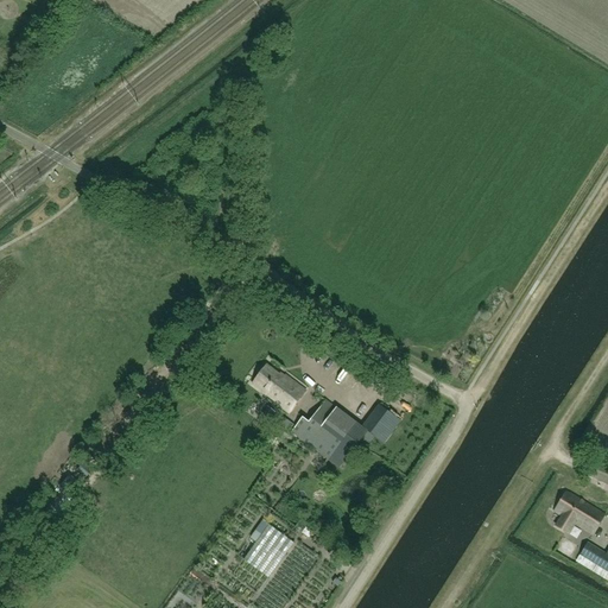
[(267,355),(265,362),(278,366),(279,358),(267,355)]
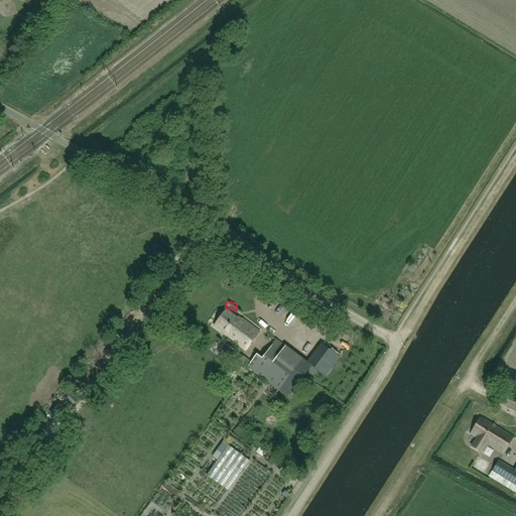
[(246,350),(259,333),(242,319),(241,320),(227,310),(215,326),(236,342),(235,342),(246,350)]
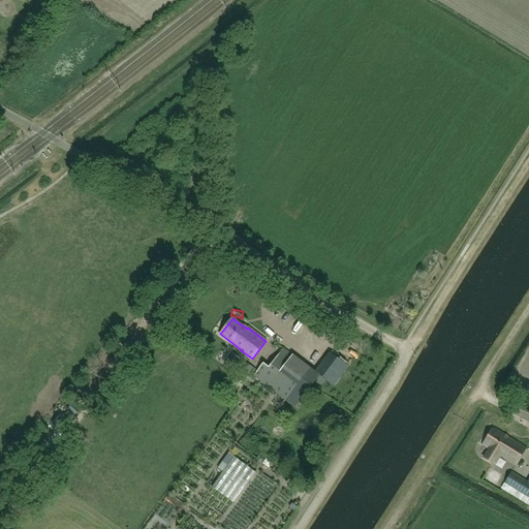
[(296,346),(292,350),(302,355),(304,352),(296,346)]
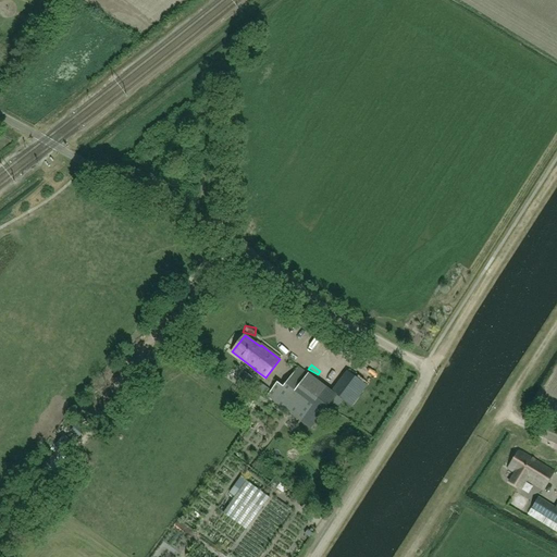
[(277,383),(268,396),(300,421),(310,430),(337,395),(334,393),(299,367),(283,387),(277,383)]
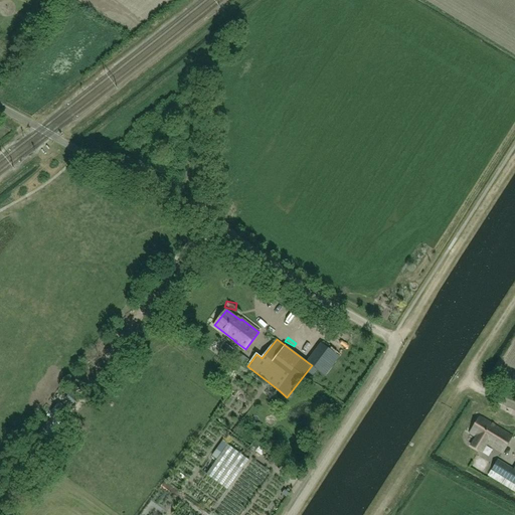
[(221,352),(227,357),(233,349),(227,345),(221,352)]
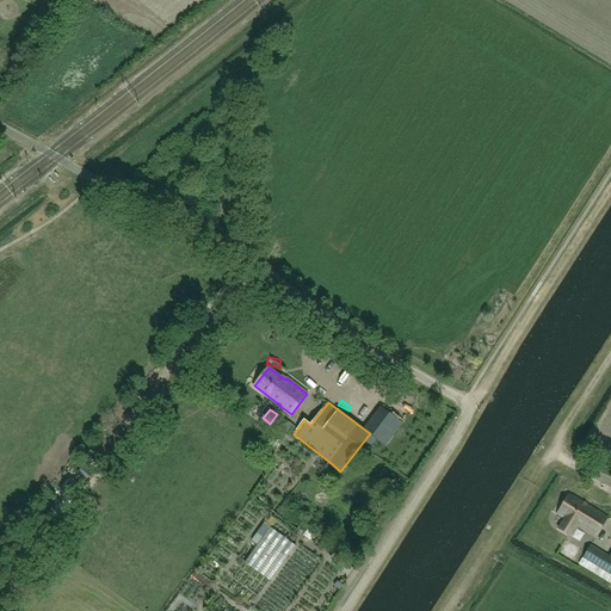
[(73,500),(82,487),(69,477),(60,491),(73,500)]
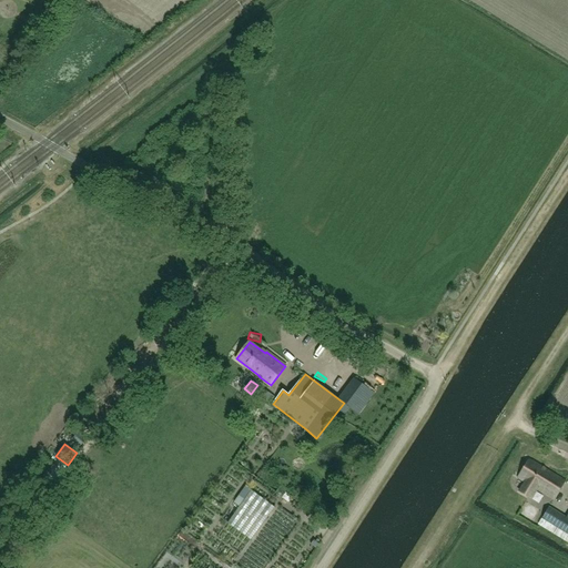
[(529,498),(535,488),(554,499),(565,482),(531,462),(531,463),(528,460),(518,478),(525,483),(519,492),(529,498)]
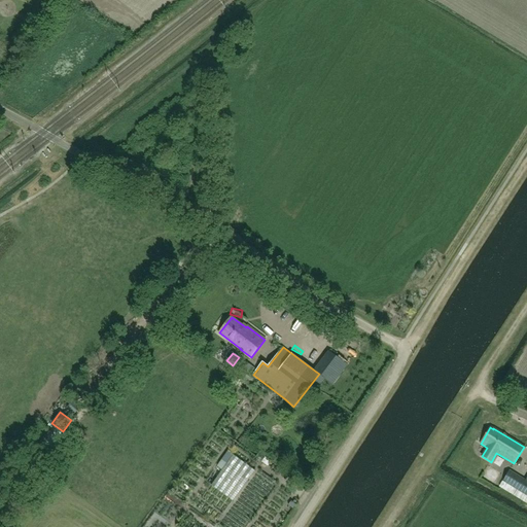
[(234,455),(212,486),(233,501),(255,471),(234,455)]
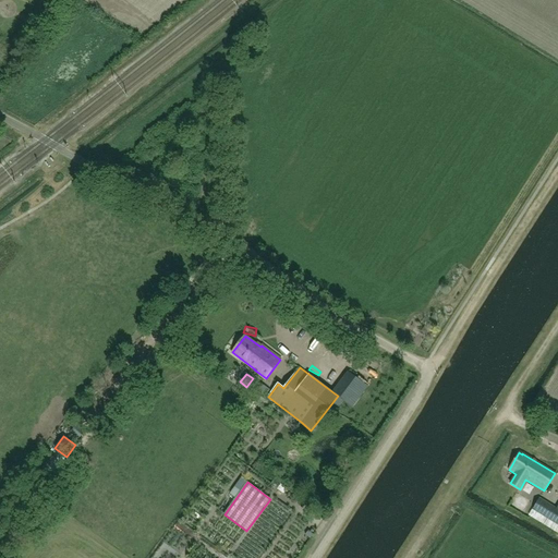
[(283,484),(279,489),(287,494),(290,488),(283,484)]
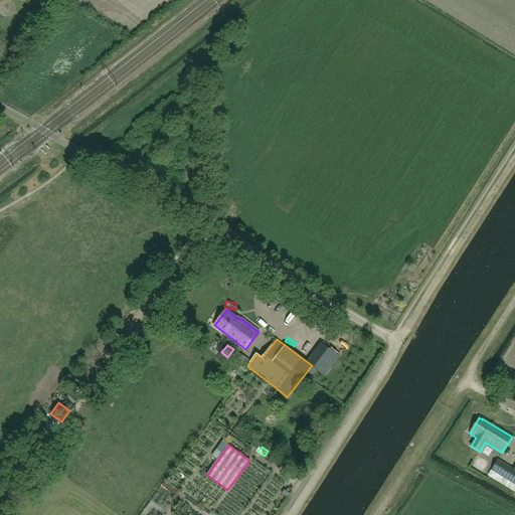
[(498,460),(492,471),(509,481),(514,470),(498,460)]
